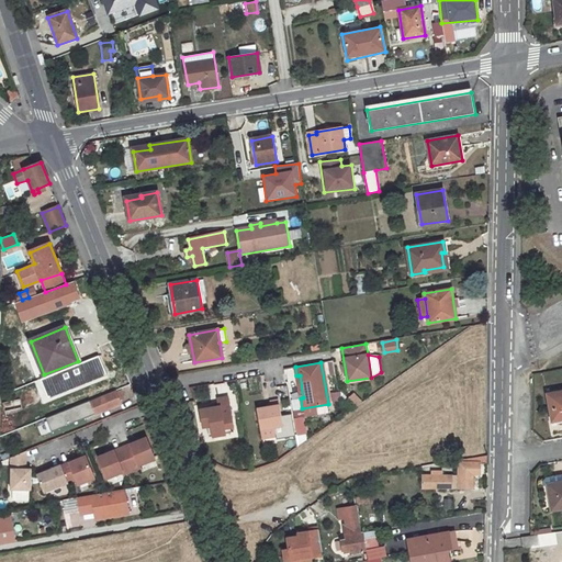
[(115,391),(90,401),(96,414),(121,404),(120,400),(123,398),(121,391),(116,393),(115,391)]
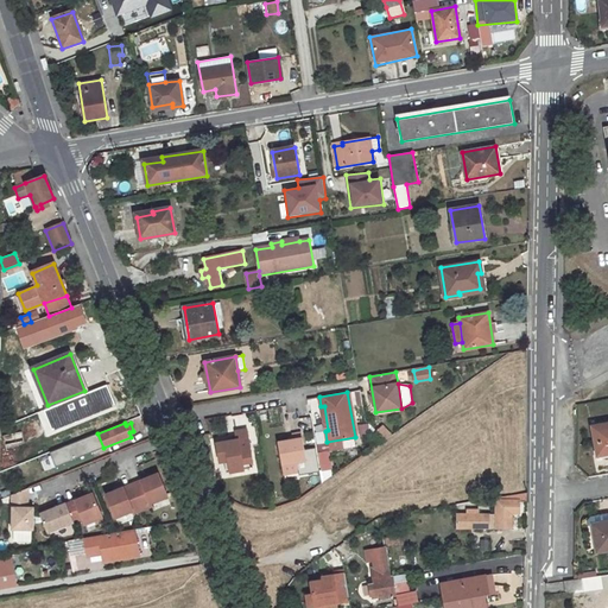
[(607,423),(591,426),(597,456),(607,454),(607,423)]
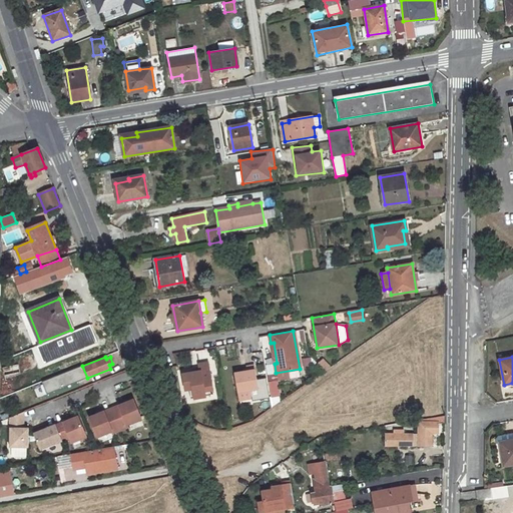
[(322,359),(317,366),(326,372),(331,366),(322,359)]
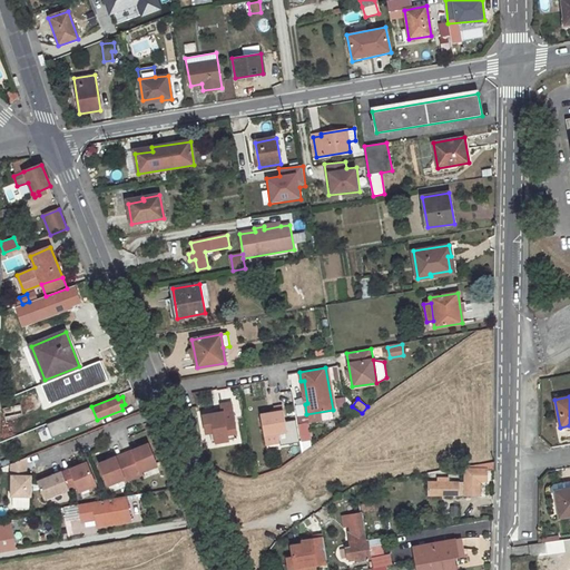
[(235,433),(231,403),(220,405),(222,413),(203,416),(206,433),(209,432),(214,432),(216,443),(227,441),(226,434),(235,433)]
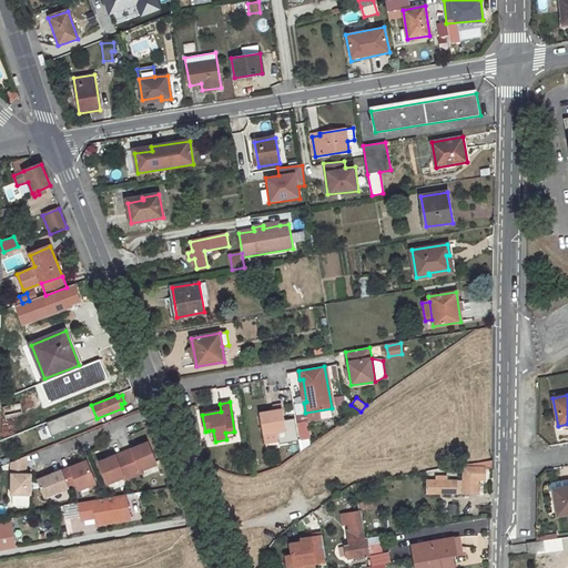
[(6,416),(22,413),(20,403),(4,406),(6,416)]
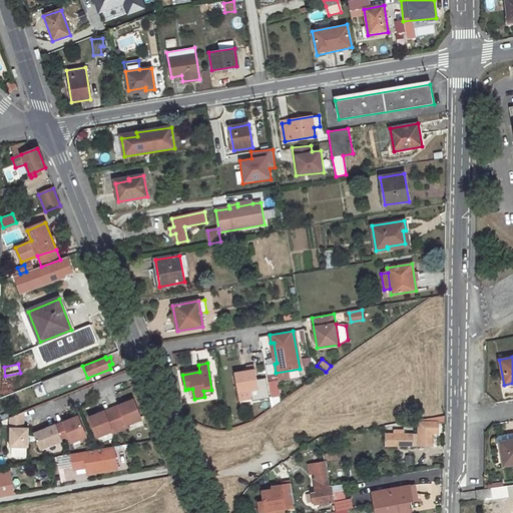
[(257,389),(253,366),(245,367),(246,372),(233,374),(237,401),(250,399),(249,390),(257,389)]
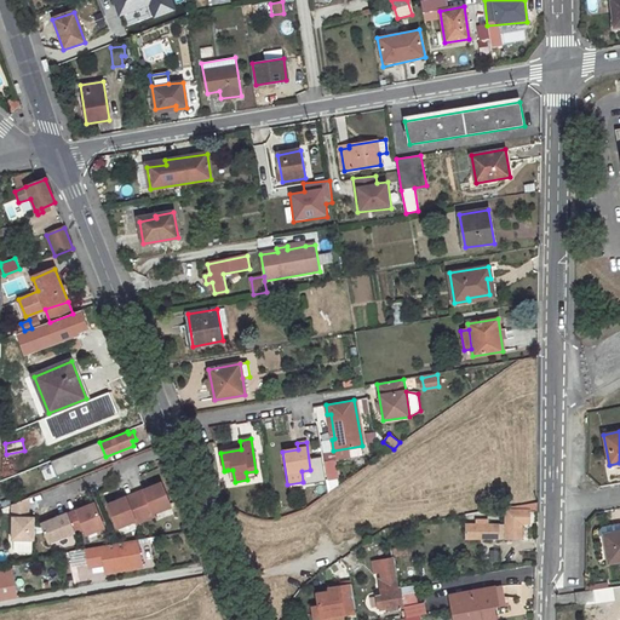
[(58,476),(62,484),(96,471),(92,461),(58,476)]
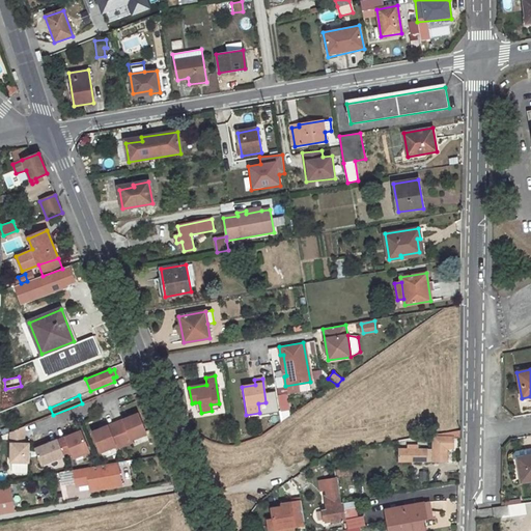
[(288,409),(287,395),(277,395),(278,409),(288,409)]
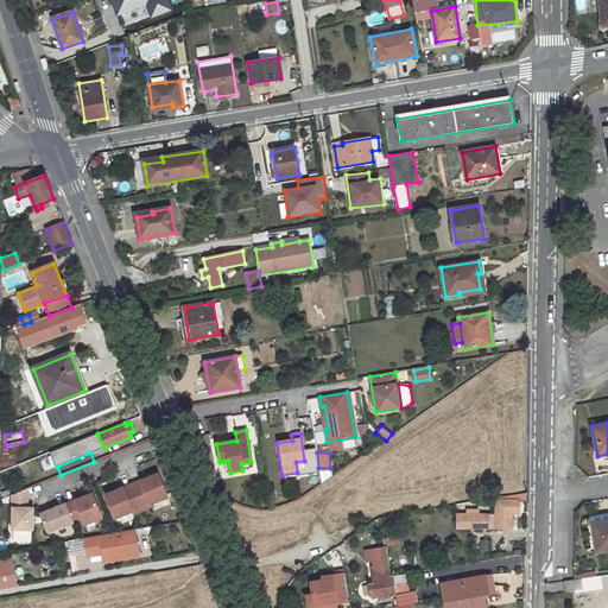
[(48,454),(38,458),(45,472),(55,467),(48,454)]
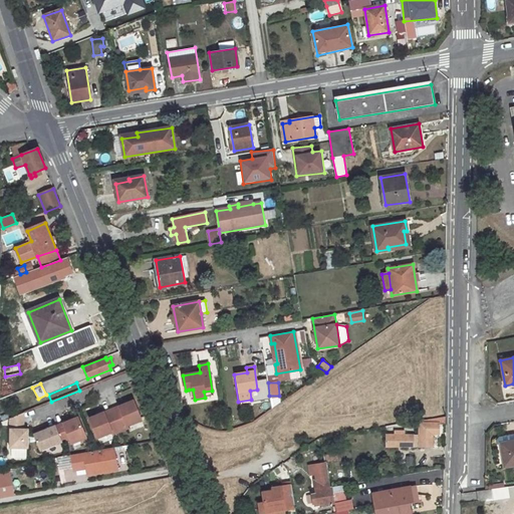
[(134,400),(111,409),(120,431),(129,428),(127,426),(142,420),(134,400)]
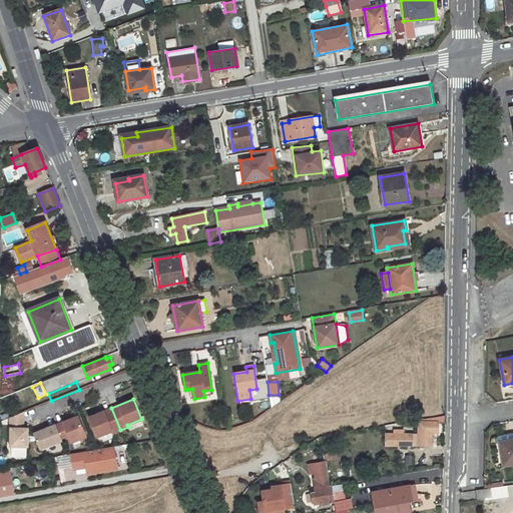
[(111,408),(89,418),(97,437),(112,431),(112,433),(120,430),(111,408)]
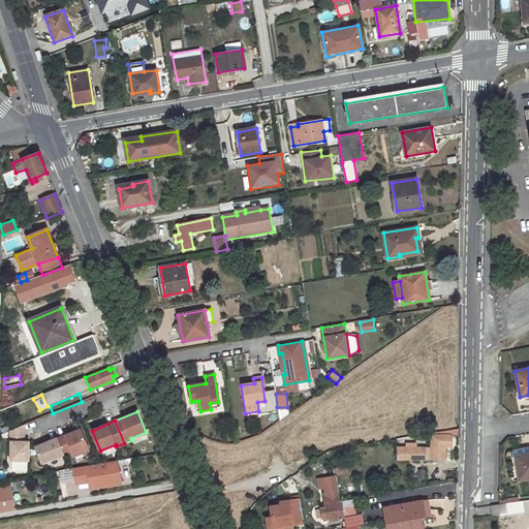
[(25,425),(10,430),(9,461),(30,462),(30,441),(21,441),(22,438),(24,437),(25,425)]
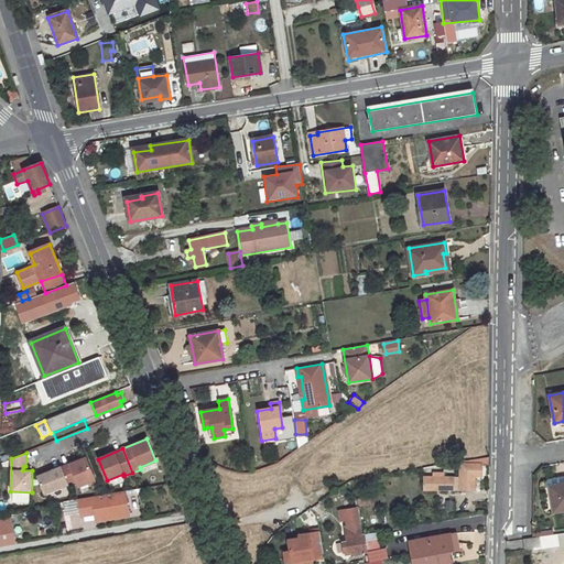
[(86,457),(62,467),(68,483),(76,479),(78,486),(95,479),(86,457)]
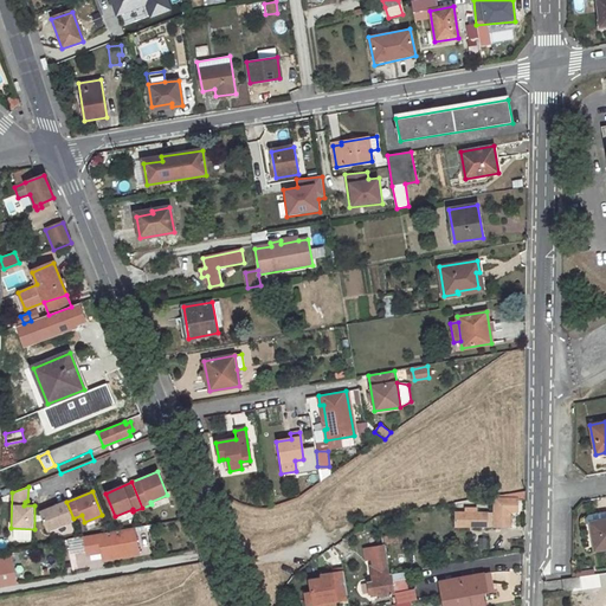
[(478,508),(465,508),(466,514),(456,514),(455,527),(510,527),(509,511),(517,511),(517,500),(527,500),(527,491),(495,497),(495,514),(477,514),(478,508)]
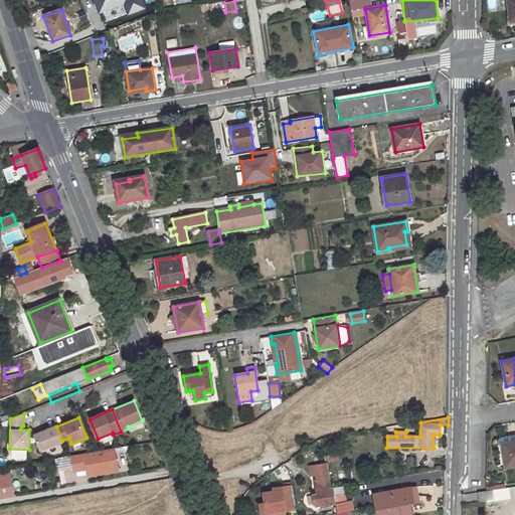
[(56,426),(34,435),(40,451),(62,442),(62,441),(56,426)]
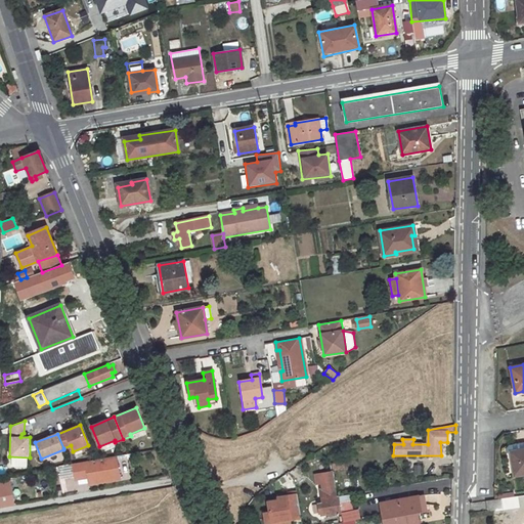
[(523,450),(511,452),(515,475),(523,473),(523,450)]
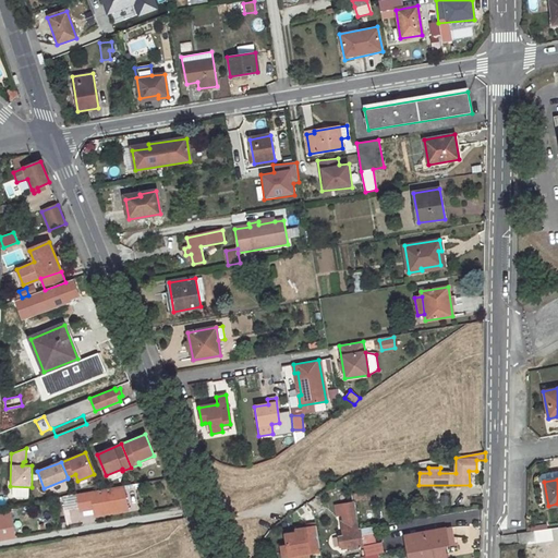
[(124,486),(77,494),(80,508),(94,506),(95,516),(129,510),(124,486)]
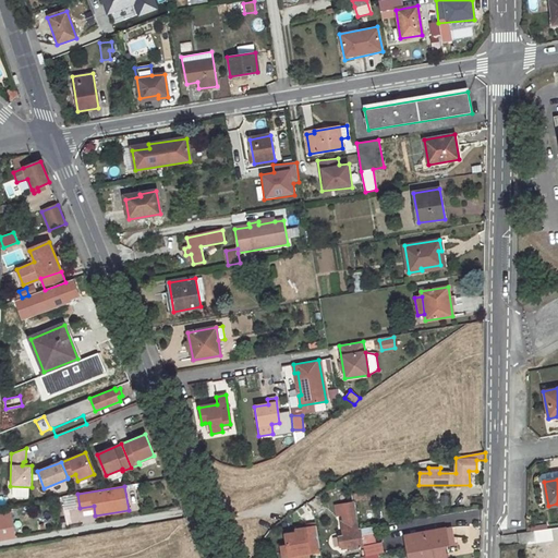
[(62,496),(62,510),(76,510),(76,496),(62,496)]
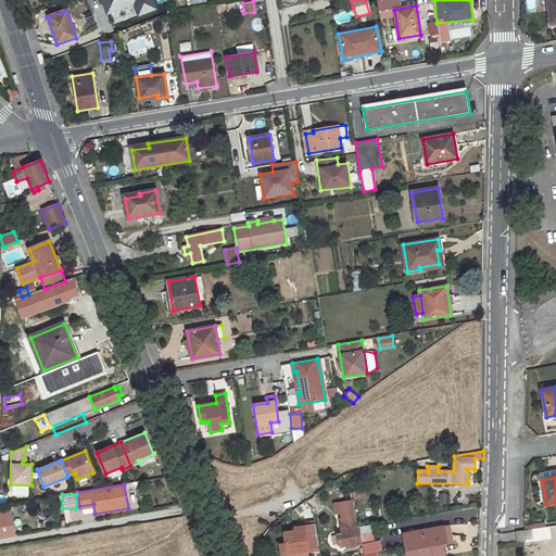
[(343,534),(338,535),(340,544),(348,543),(348,546),(363,544),(359,528),(358,528),(353,501),(335,504),(337,514),(342,513),(343,519),(340,519),(342,531),(345,531),(345,533),(343,534)]
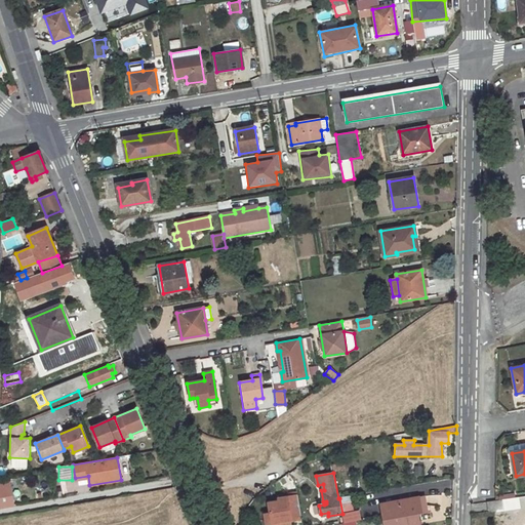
[(0,484),(0,508),(13,506),(10,483),(0,484)]
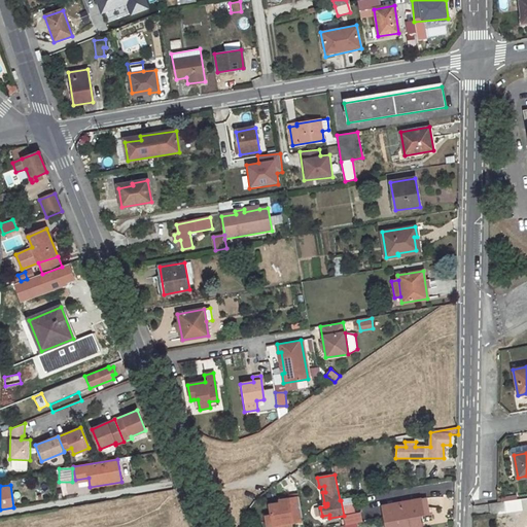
[(300,497),(288,498),(289,502),(280,503),(269,505),(271,516),(273,525),(292,522),(292,524),(304,522),(300,497)]
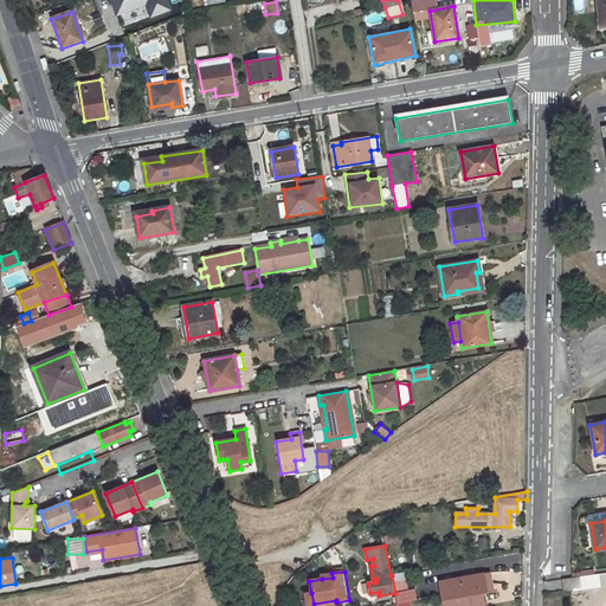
[(490,573),(483,574),(487,593),(492,592),(490,573)]
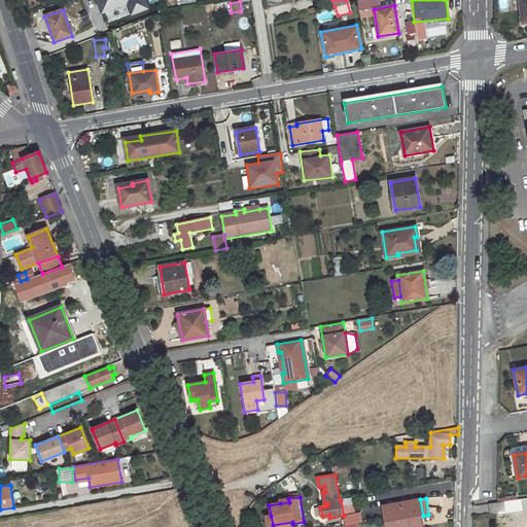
[(397,526),(397,521),(410,519),(411,526),(421,526),(420,517),(423,516),(420,499),(382,505),(386,526),(397,526)]
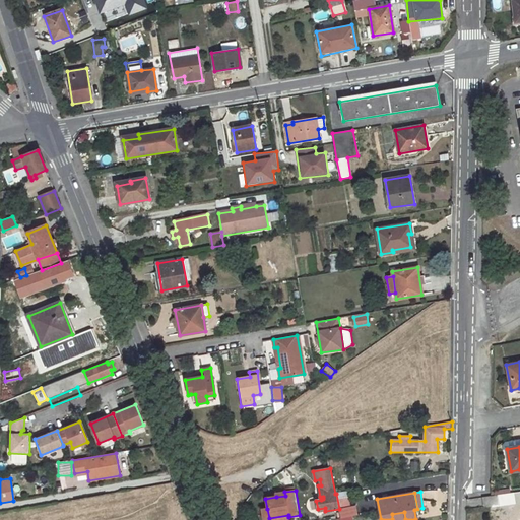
[(515,519),(512,493),(482,497),(483,508),(492,507),(493,519),(515,519)]
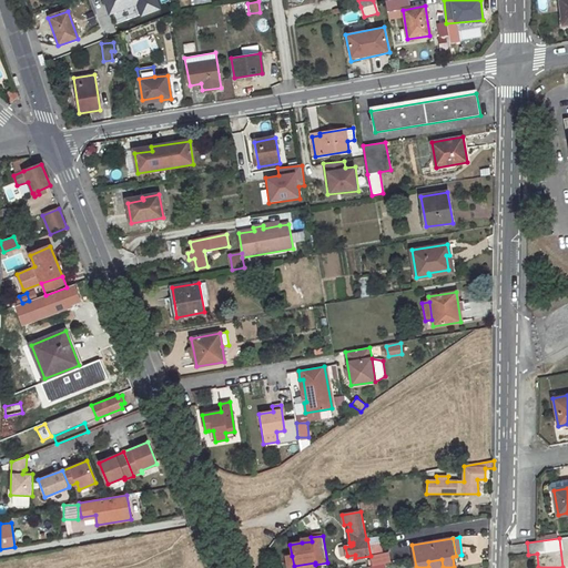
[(381,543),(372,545),(374,555),(383,553),(381,543)]
